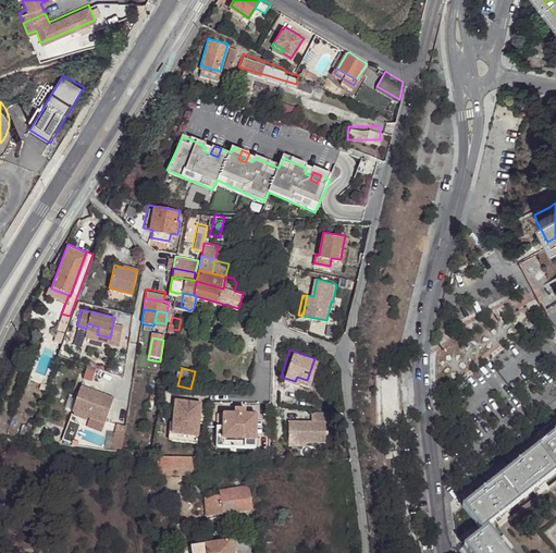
[(96,388),(81,382),(72,408),(73,408),(88,414),(104,419),(113,394),(96,388)]
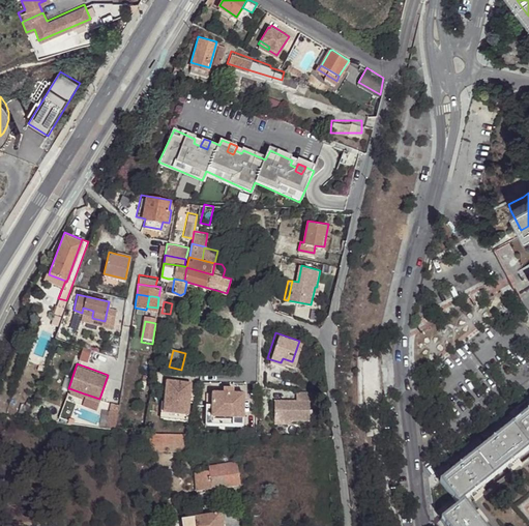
[(167,380),(165,411),(188,413),(192,382),(167,380)]
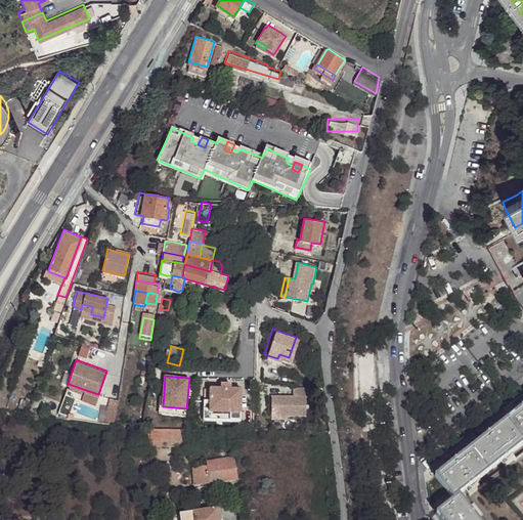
[(268,391),(267,410),(284,410),(302,412),(303,392),(306,392),(306,383),(290,382),(290,391),(268,391)]
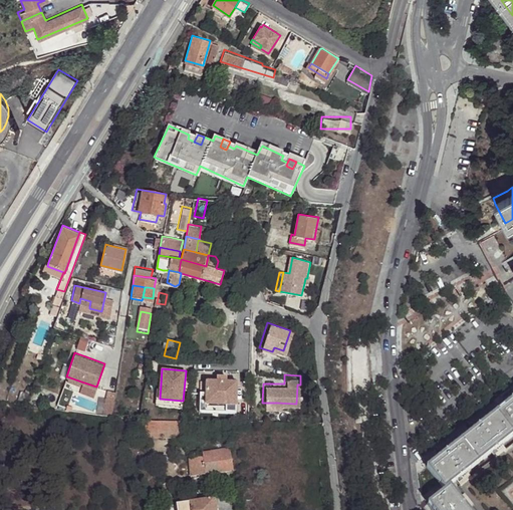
[(206,388),(205,398),(235,401),(237,378),(226,377),(218,376),(207,375),(206,388)]
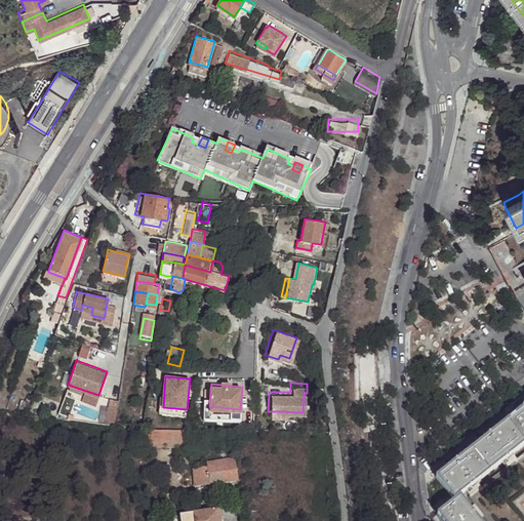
[(83,390),(69,385),(68,389),(81,393),(83,390)]
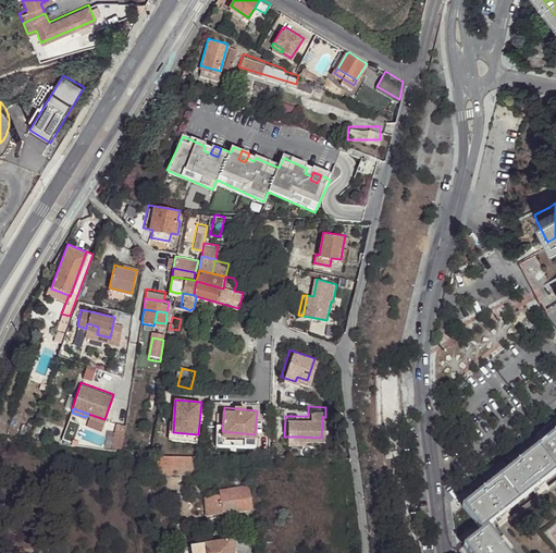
[(222,431),(223,420),(217,419),(214,439),(255,443),(255,434),(222,431)]
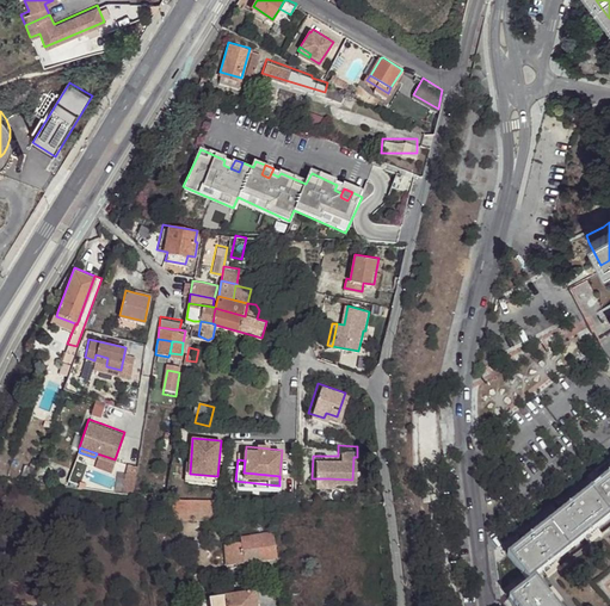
[(609,461),(598,471),(602,475),(609,468),(609,461)]
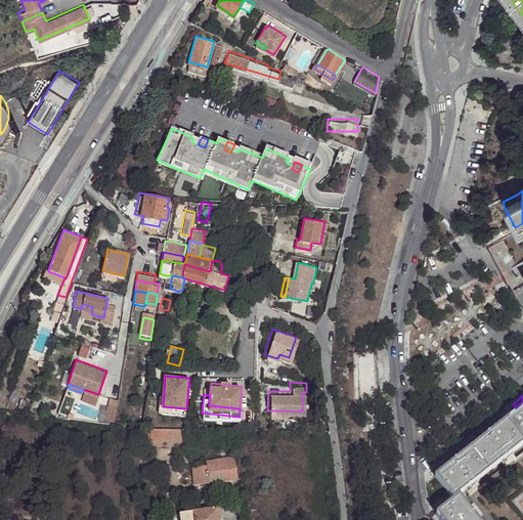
[(434,473),(452,496),(458,492),(464,486),(475,478),(499,458),(511,448),(522,438),(522,401),(516,407),(506,416),(493,426),(482,435),(469,444),(458,453),(447,462),(434,473)]
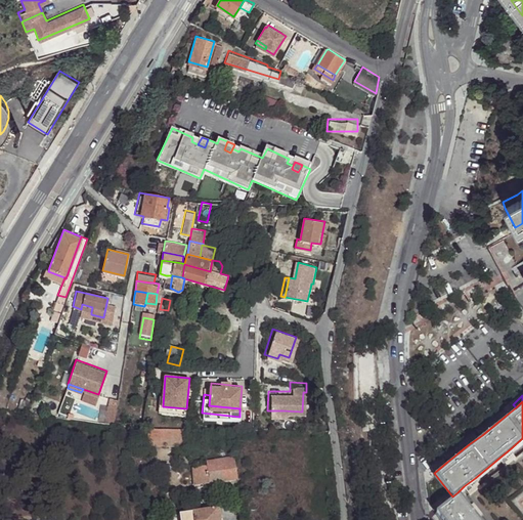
[(513,404),(503,413),(506,416),(516,407),(513,404)]
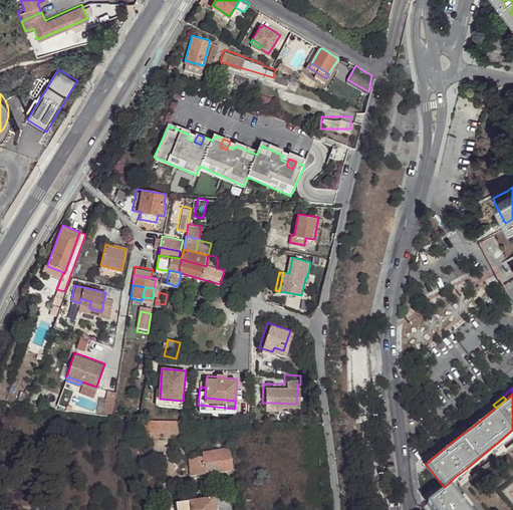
[(160,399),(159,405),(183,407),(183,401),(160,399)]
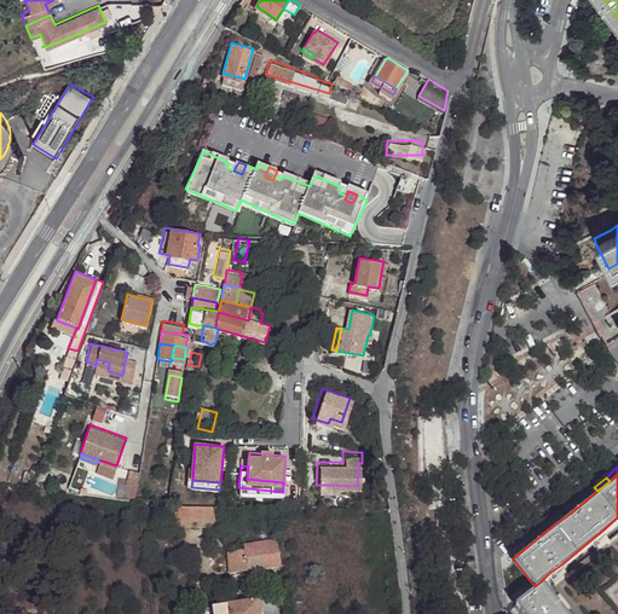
[(594,487),(579,498),(583,503),(598,491),(594,487)]
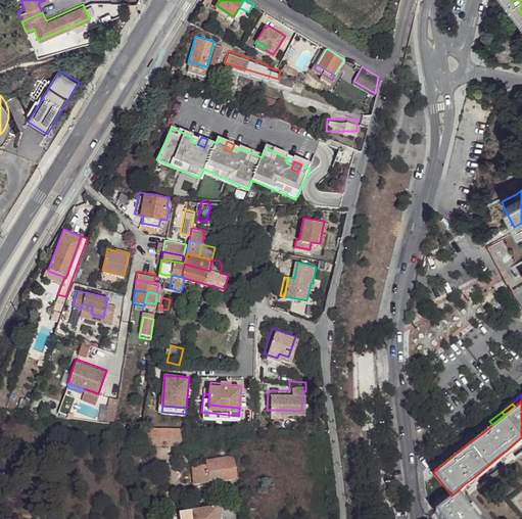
[(489,421),(478,430),(481,434),(492,425),(489,421)]
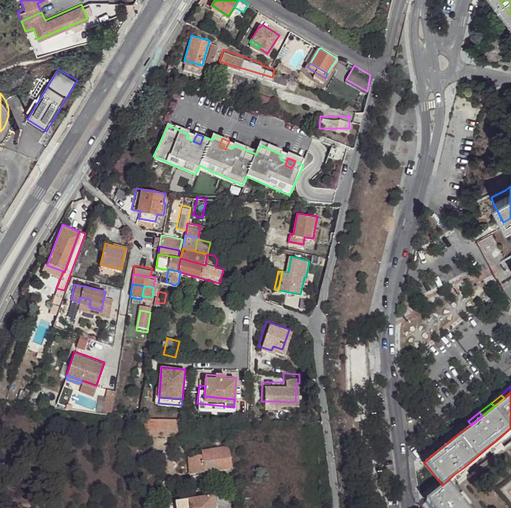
[(141,417),(145,433),(156,433),(184,432),(184,417),(141,417)]
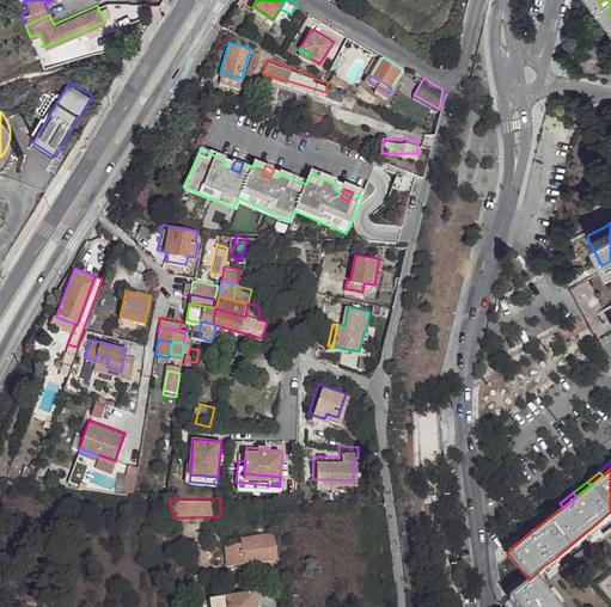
[(560,503),(545,515),(548,519),(563,508),(560,503)]
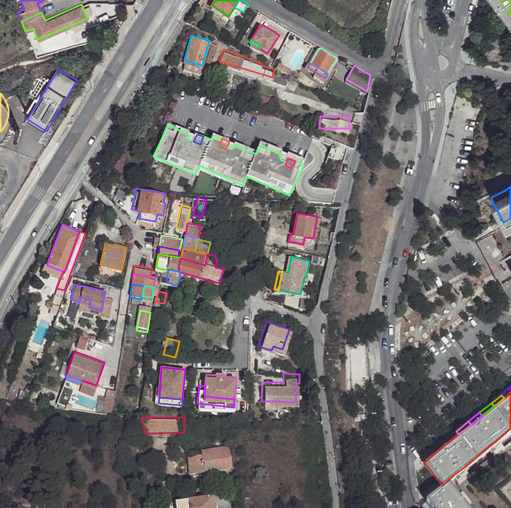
[(445,439),(447,443),(458,434),(456,431),(445,439)]
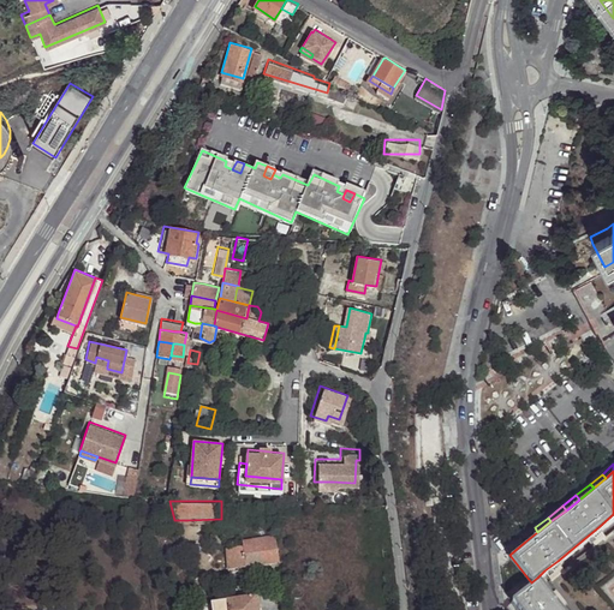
[(602,530),(600,526),(586,537),(589,540),(602,530)]
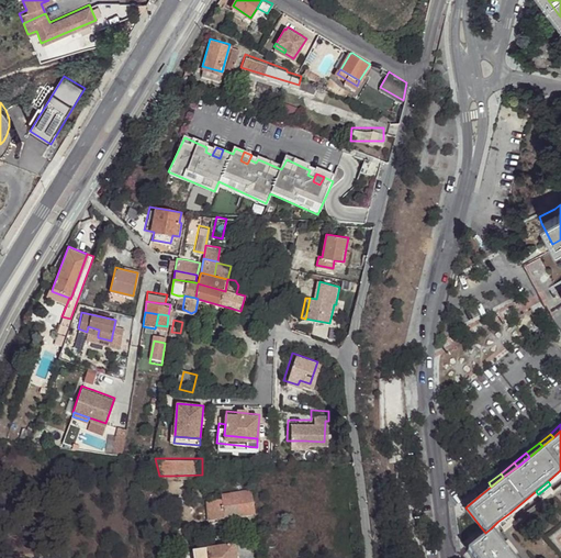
[(477,492),(480,495),(491,487),(489,482),(477,492)]
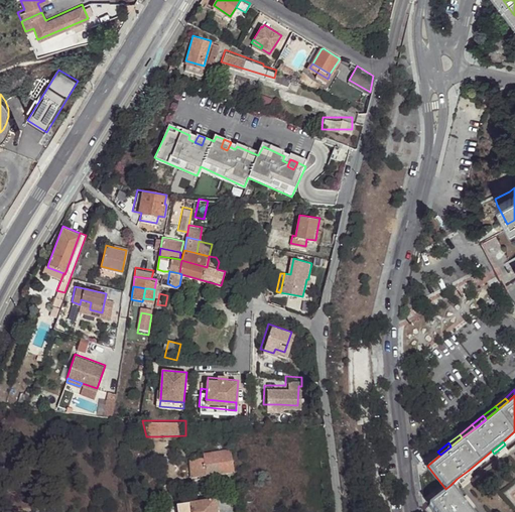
[(232,458),(230,444),(202,450),(203,455),(188,458),(188,474),(204,473),(205,474),(234,469),(232,458)]
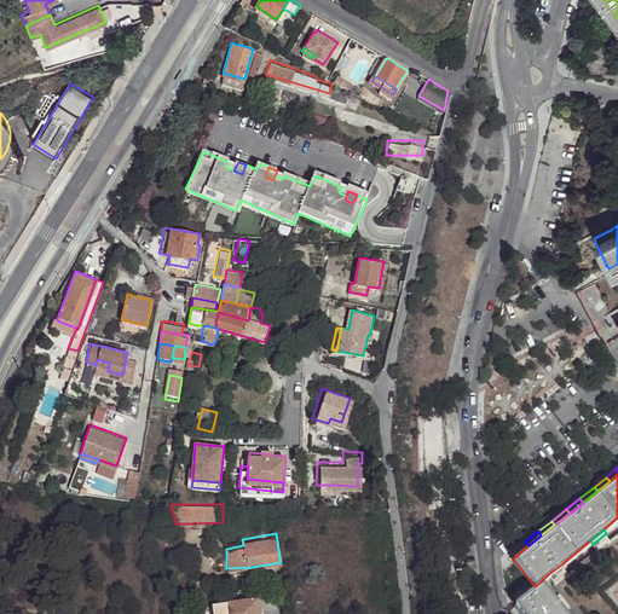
[(509,554),(513,559),(529,545),(525,542),(509,554)]
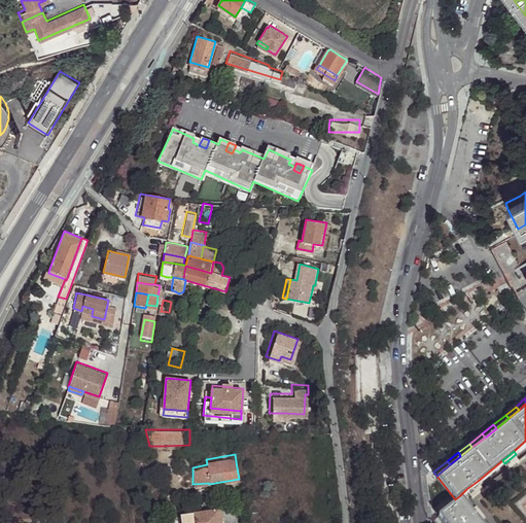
[(478,481),(466,489),(468,492),(480,483),(478,481)]
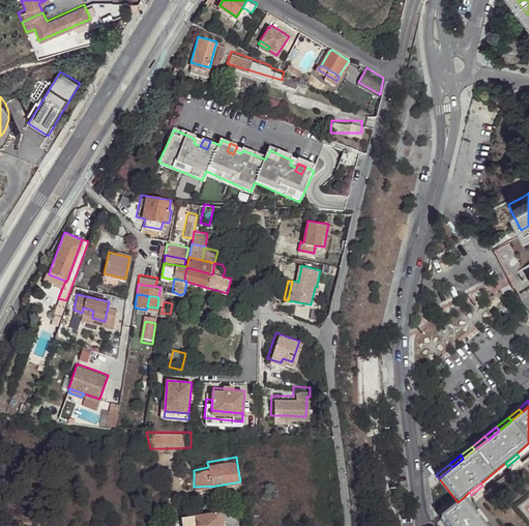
[(447,525),(485,525),(480,520),(471,508),(463,498),(458,502),(440,516),(447,525)]
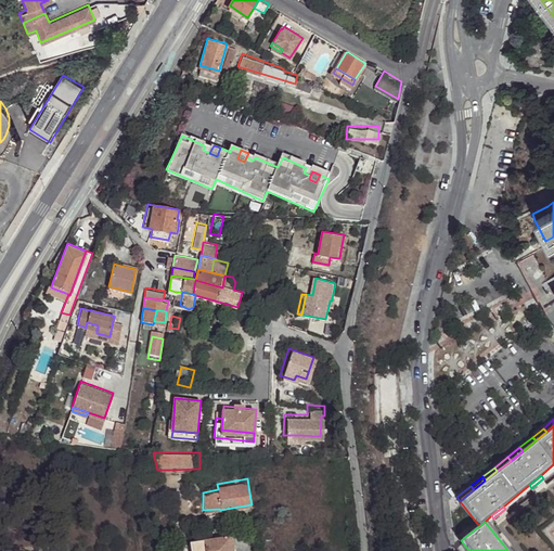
[(497,530),(493,533),(503,545),(506,542),(497,530)]
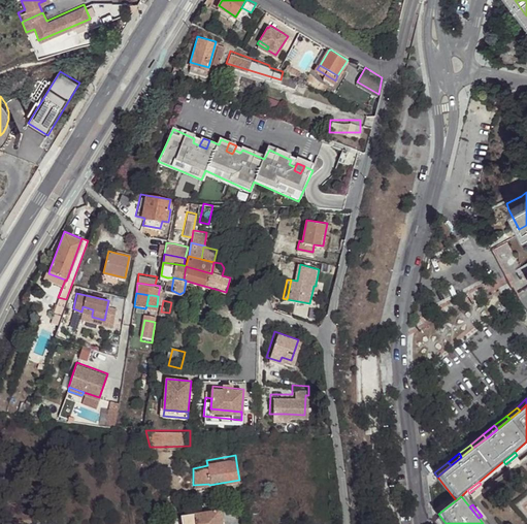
[(222,523),(221,510),(180,516),(182,523),(222,523)]
